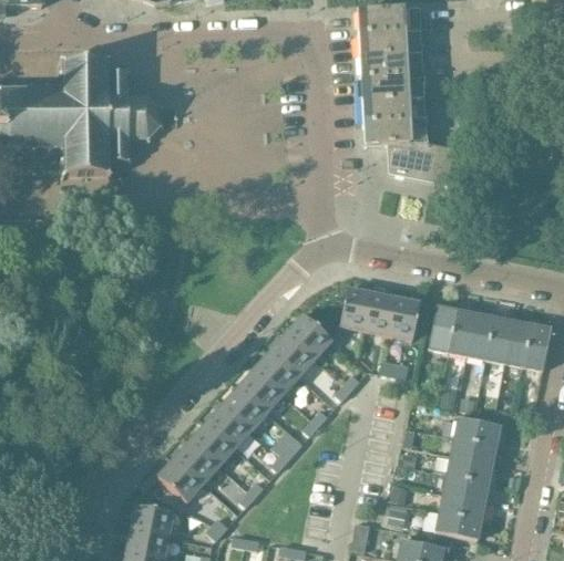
[(43,7),(43,0),(0,0),(0,18),(7,18),(6,7),(43,7)]
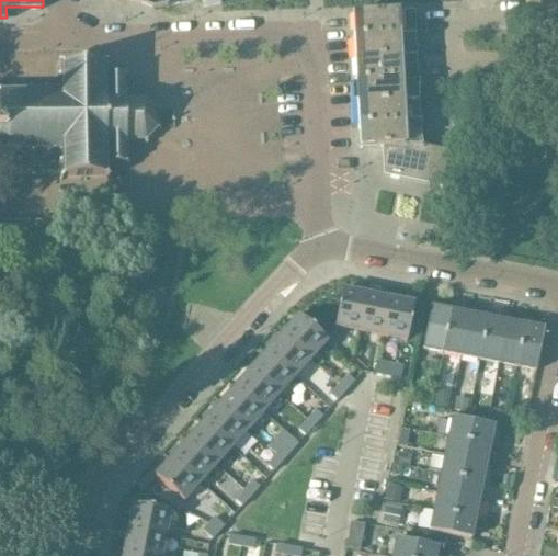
[(417,8),(355,11),(362,144),(384,143),(386,171),(443,183),(451,147),(423,142),(417,8)]
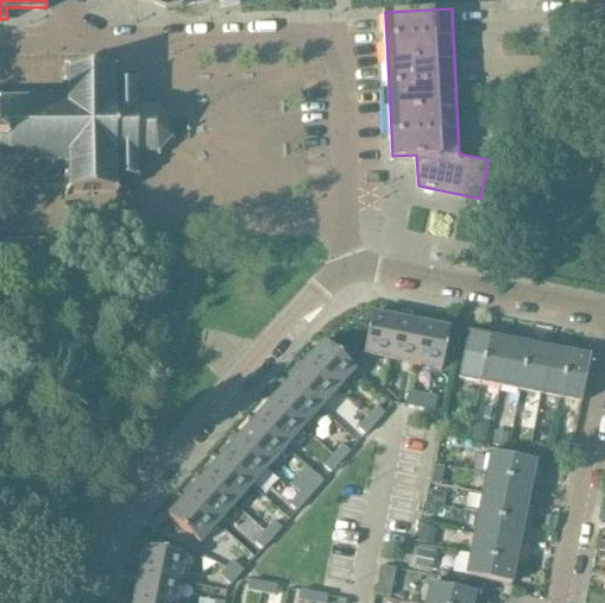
[(174,136),(174,119),(177,118),(176,115),(172,115),(161,105),(162,102),(161,100),(158,104),(139,104),(138,80),(142,77),(139,76),(137,79),(117,79),(117,68),(120,64),(118,62),(114,66),(70,67),(67,63),(64,66),(68,69),(68,80),(64,80),(64,83),(68,82),(69,94),(54,94),(54,90),(51,90),(51,94),(37,95),(37,90),(33,92),(33,95),(19,95),(19,92),(17,92),(17,95),(2,95),(2,92),(0,90),(0,162),(4,162),(4,167),(6,167),(6,162),(20,162),(20,165),(23,165),(23,162),(36,162),(36,165),(38,165),(38,162),(54,162),(54,165),(56,165),(56,162),(69,162),(69,173),(65,173),(65,176),(69,176),(69,188),(67,192),(69,193),(71,189),(115,189),(119,192),(121,190),(118,187),(118,176),(138,175),(140,177),(142,176),(139,174),(139,151),(158,151),(161,154),(163,151),(161,149),(172,138),(176,139),(177,137),(174,136)]
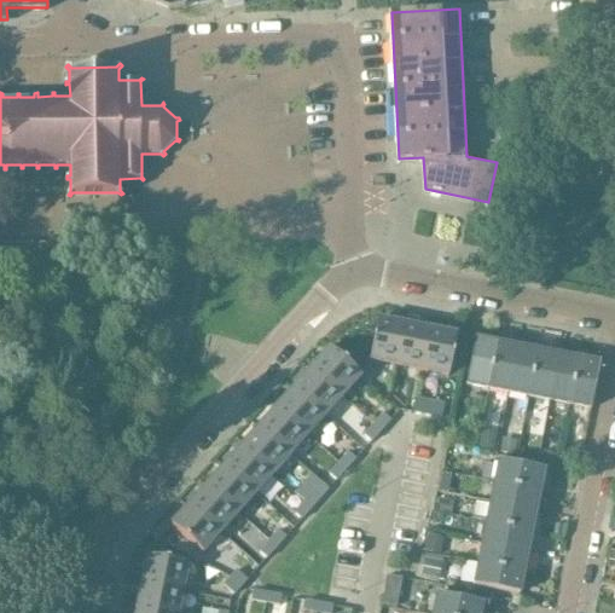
[(51,242),(1,242),(3,261),(51,260),(51,242)]
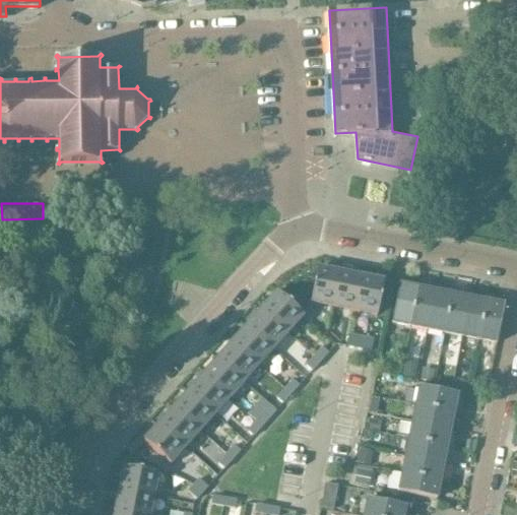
[(319,265),(312,300),(334,304),(341,269),(319,265)]
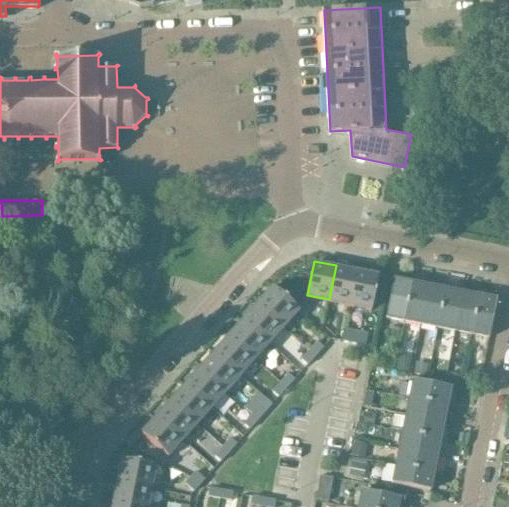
[(336,265),(329,299),(351,303),(357,269),(336,265)]
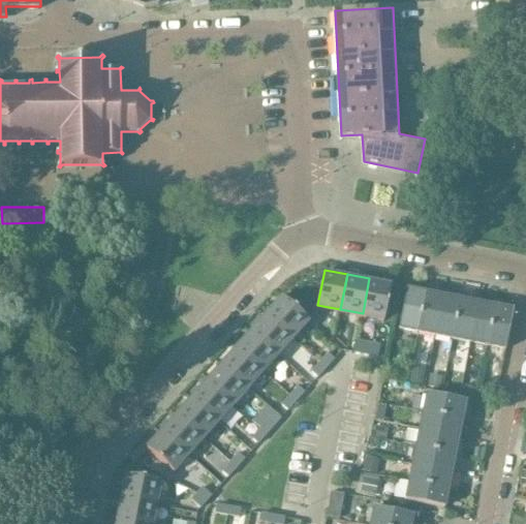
[(369,278),(363,313),(385,318),(393,282),(369,278)]
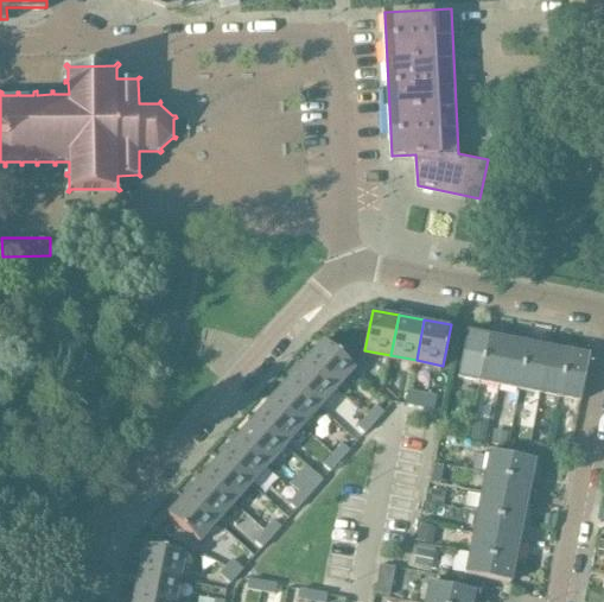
[(490,333),(469,329),(461,373),(481,376),(490,333)]
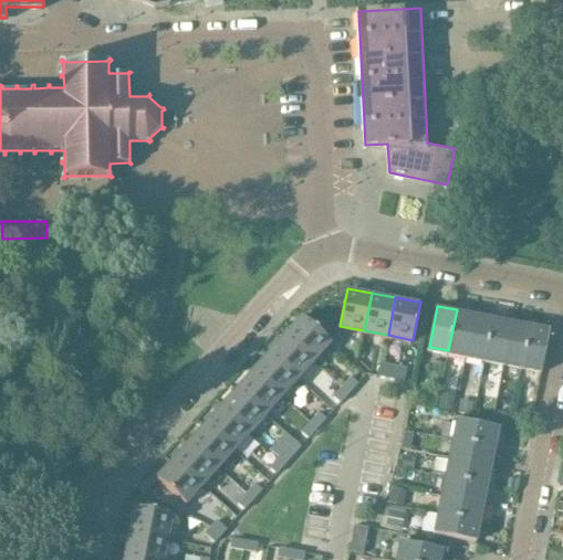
[(476,314),(457,309),(448,350),(467,355),(476,314)]
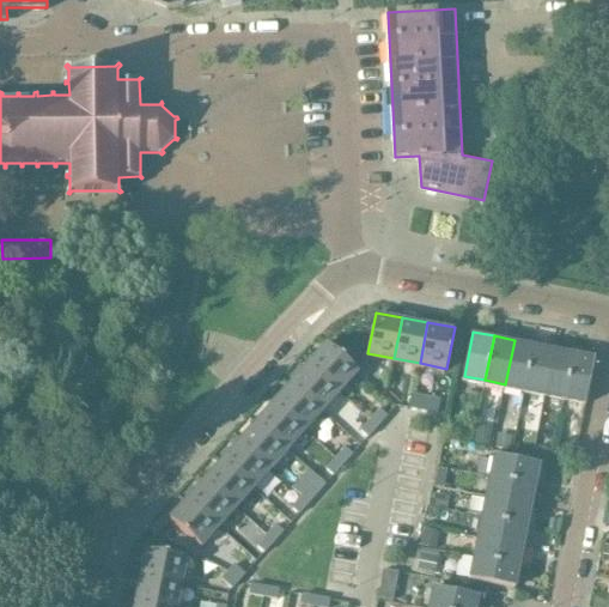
[(329,340),(310,360),(341,388),(359,369),(329,340)]
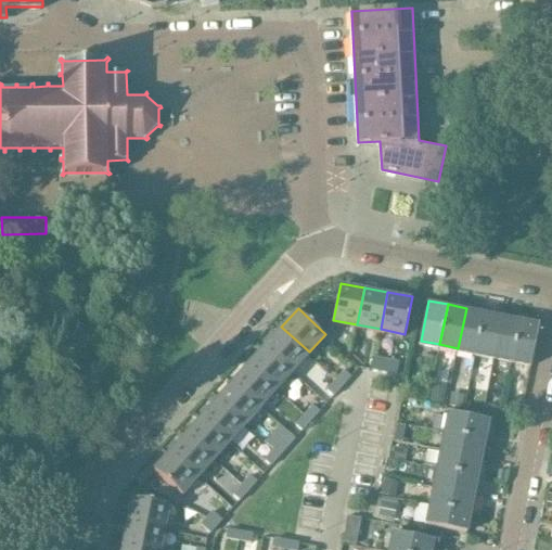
[(484,311),(466,308),(458,348),(476,352),(484,311)]
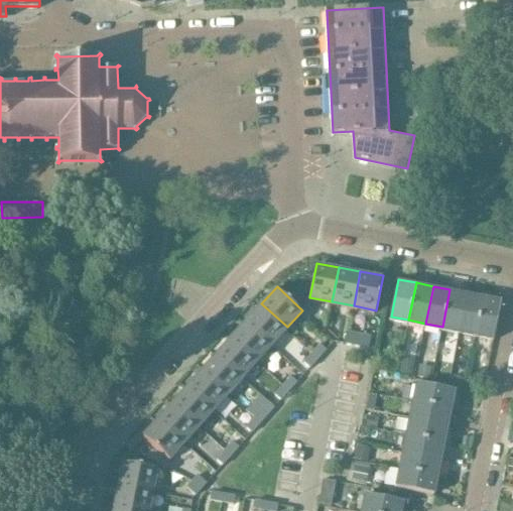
[(467,292),(450,289),(442,327),(460,330),(467,292)]
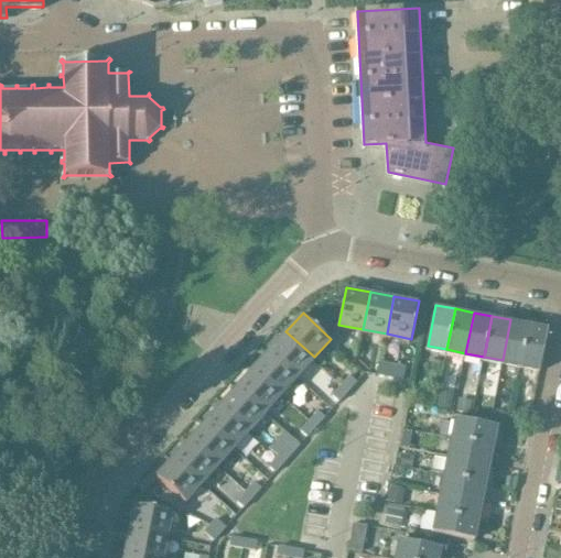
[(529,323),(510,319),(503,360),(520,364),(529,323)]
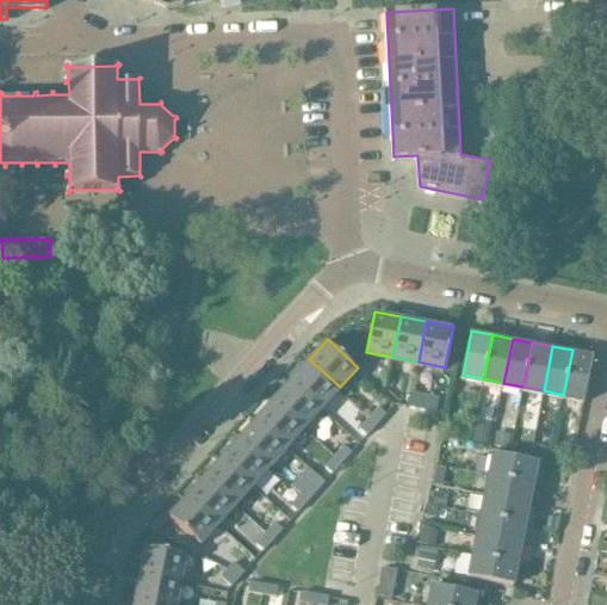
[(584,399),(594,355),(573,350),(563,395),(584,399)]
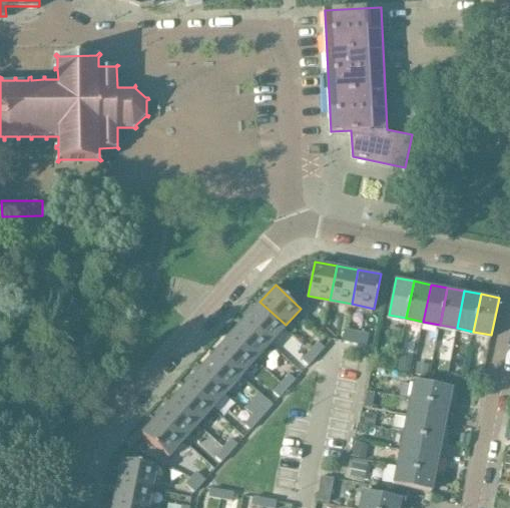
[(260,302),(245,318),(272,341),(286,325),(260,302)]
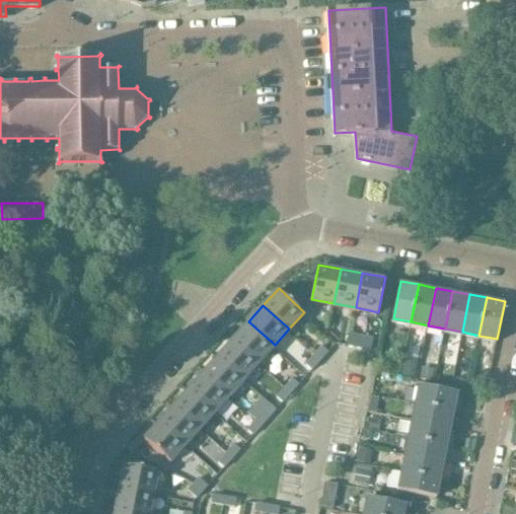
[(248,321),(234,338),(261,361),(275,345),(248,321)]
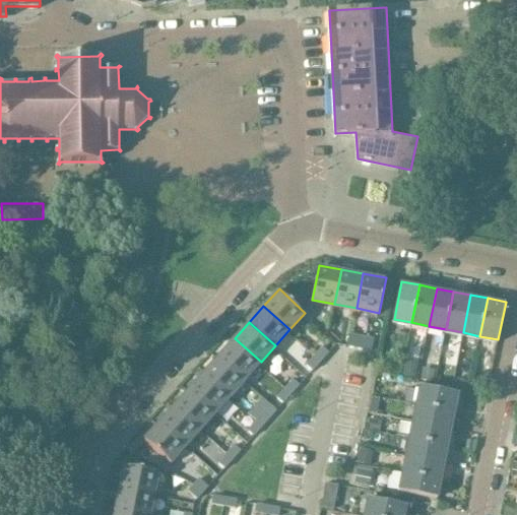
[(351,331),(349,343),(358,344),(360,333),(351,331)]
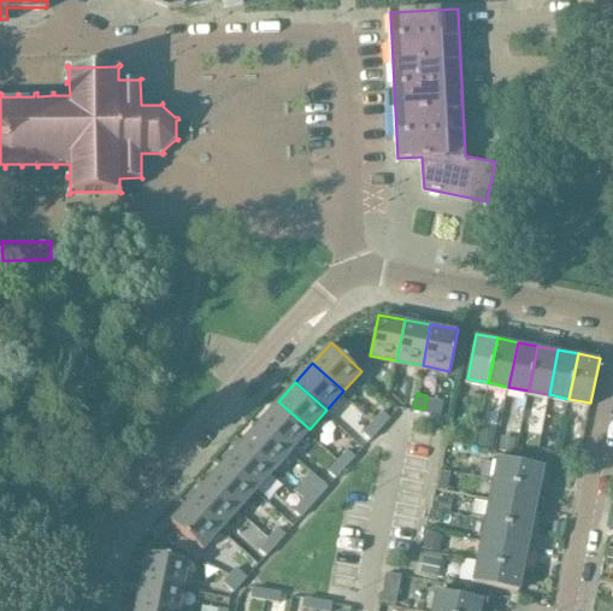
[(426,395),(424,409),(434,411),(436,397),(426,395)]
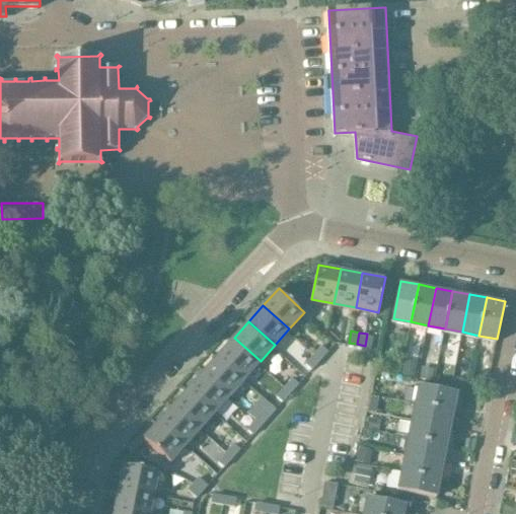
[(367,334),(365,346),(372,347),(375,336),(367,334)]
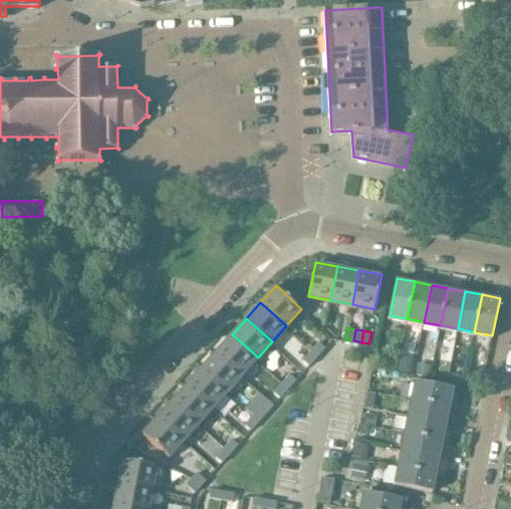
[(232,334),(217,350),(243,374),(258,357),(232,334)]
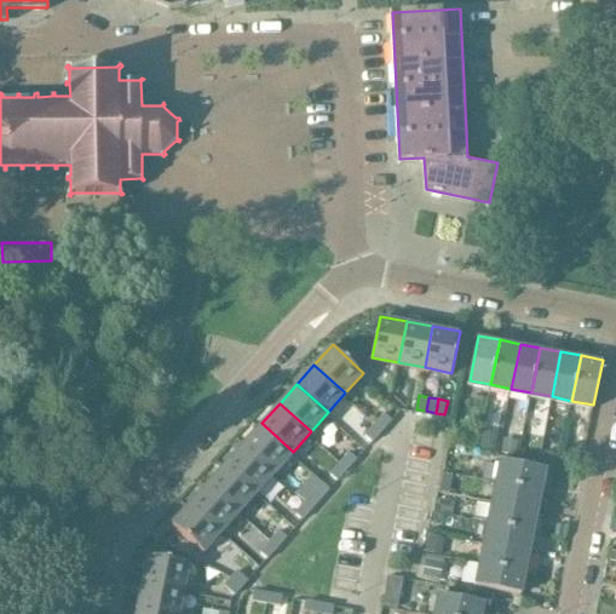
[(386,411),(376,422),(384,428),(393,417),(386,411)]
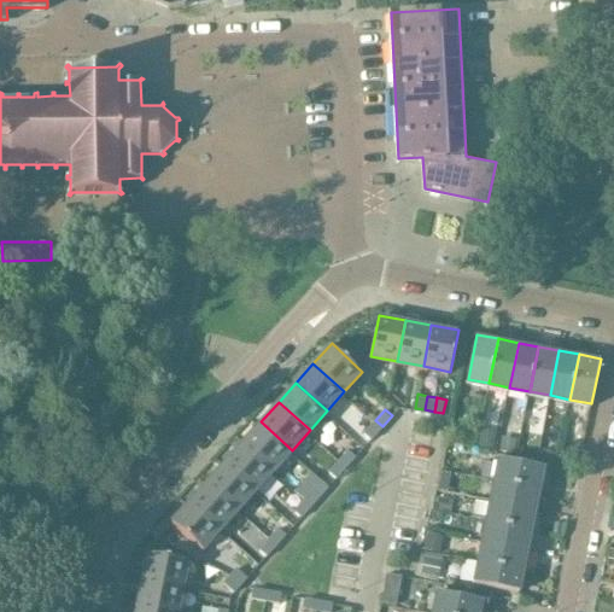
[(375,420),(366,431),(373,437),(382,426),(375,420)]
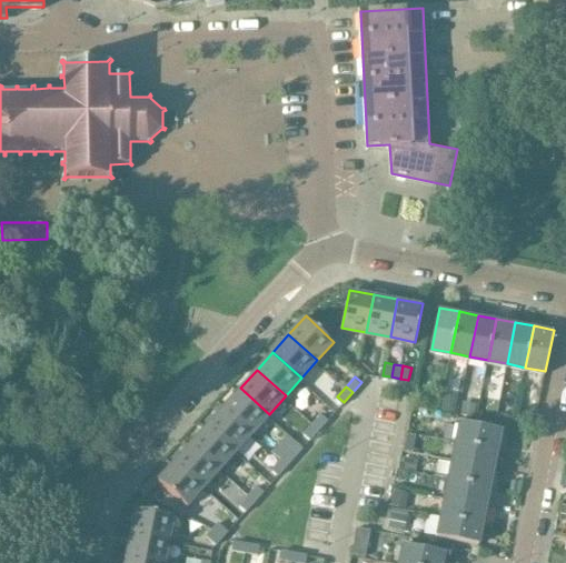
[(240,388),(225,406),(254,432),(269,414),(240,388)]
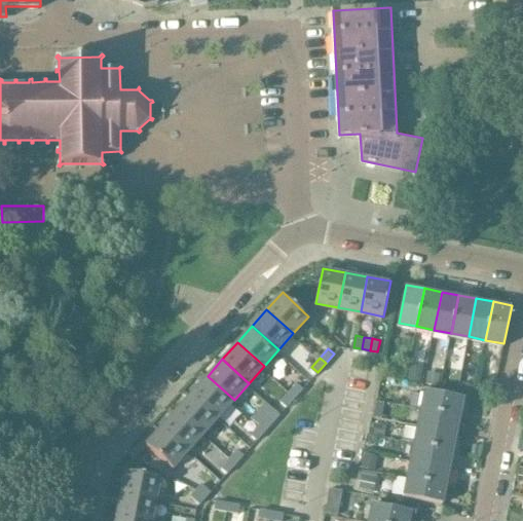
[(425,366),(411,364),(408,378),(422,381),(425,366)]
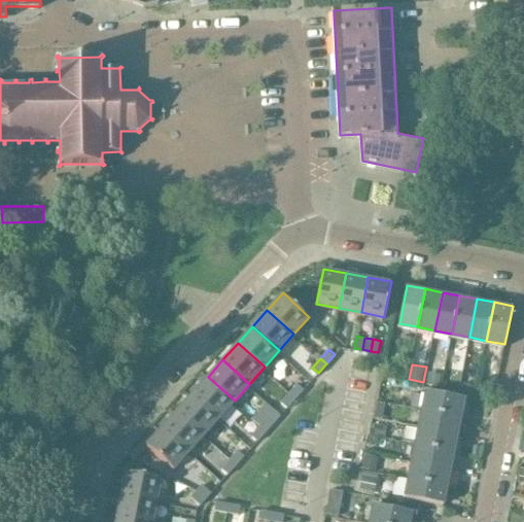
[(430,370),(427,382),(441,384),(443,372),(430,370)]
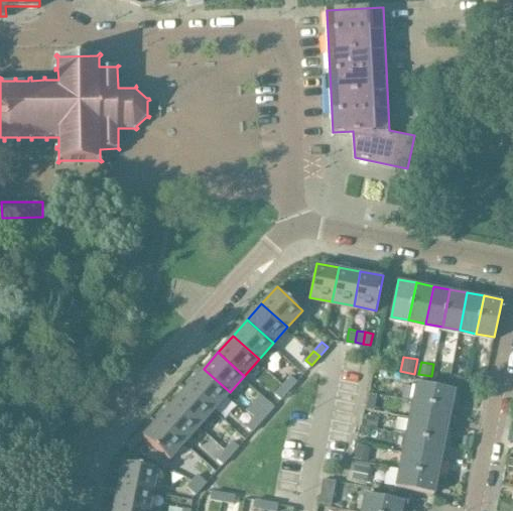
[(204,369),(188,385),(215,408),(230,392),(204,369)]
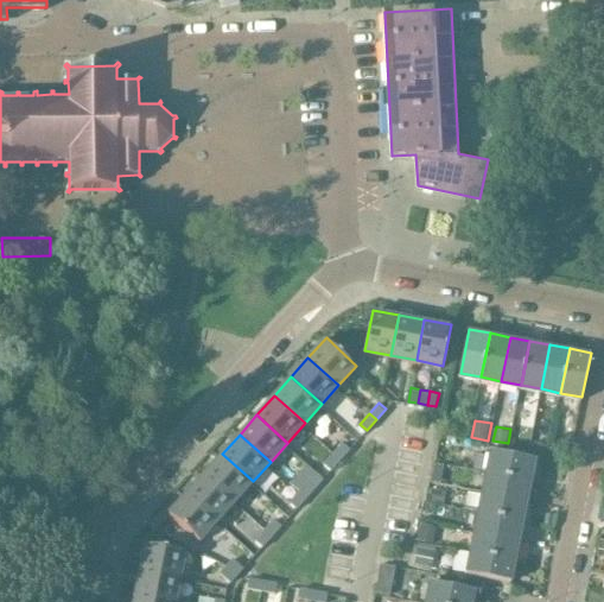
[(536,437),(534,448),(548,451),(551,439),(536,437)]
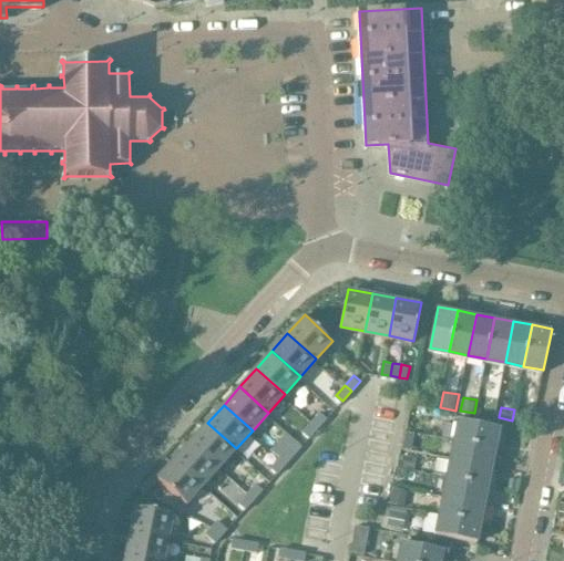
[(321,411),(313,419),(319,426),(328,416),(321,411)]
